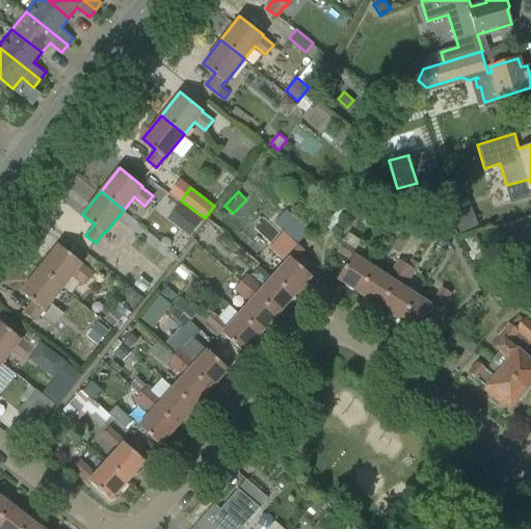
[(346,192),(322,222),(334,232),(357,202),(346,192)]
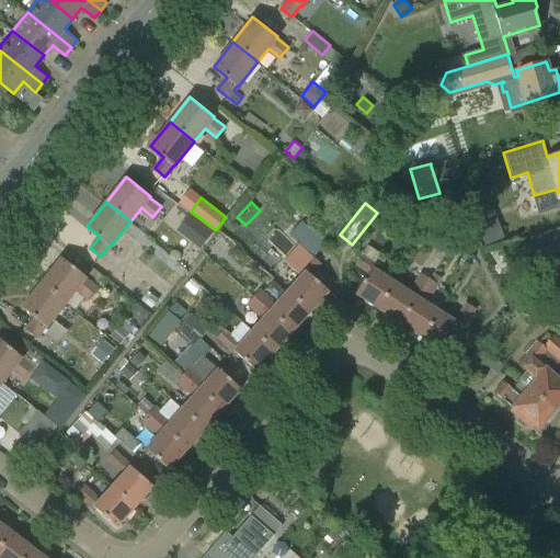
[(213,231),(190,214),(179,228),(202,247),(213,231)]
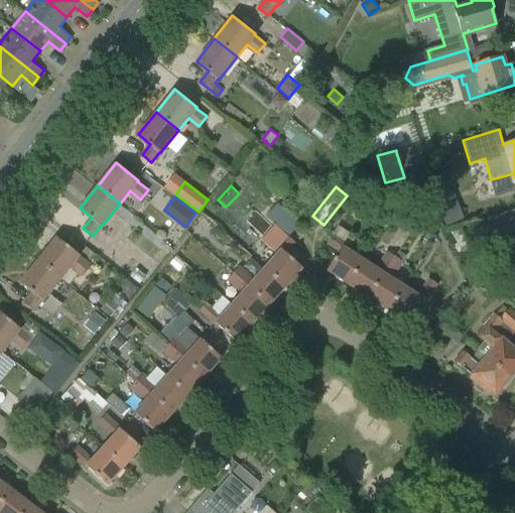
[(276,205),(265,217),(287,236),(298,223),(276,205)]
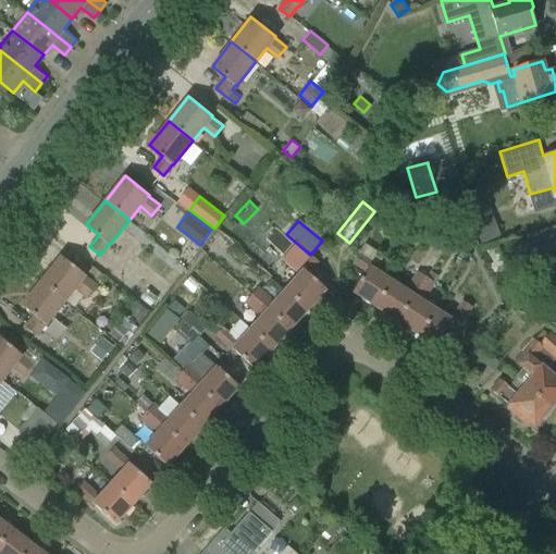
[(435,223),(430,232),(436,236),(443,226),(435,223)]
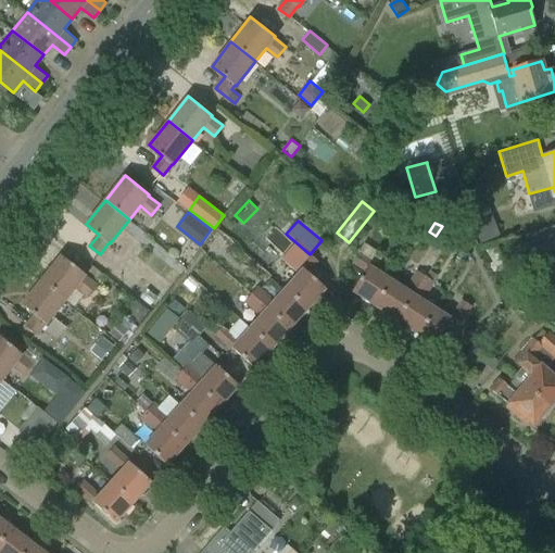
[(554,225),(527,235),(541,281),(554,277),(554,225)]
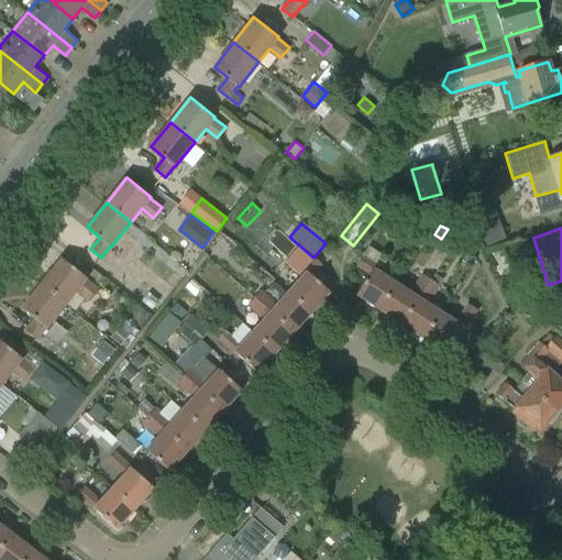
[(438,252),(432,260),(440,264),(444,257),(438,252)]
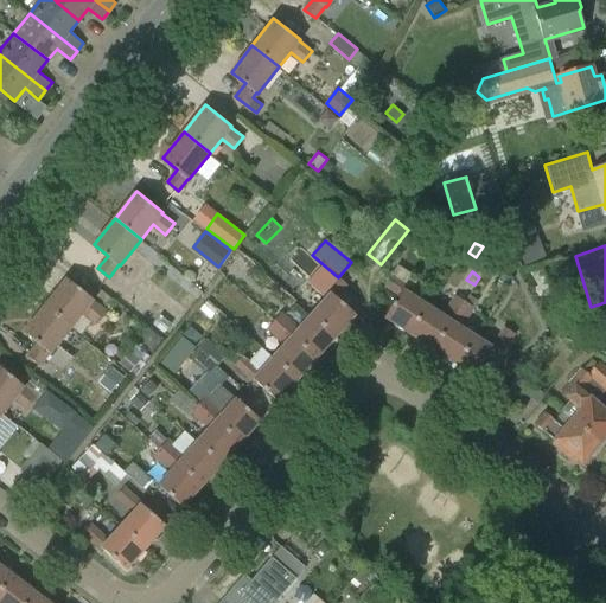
[(402,293),(388,315),(412,331),(431,303),(413,290),(415,287),(396,274),(389,283),(402,293)]
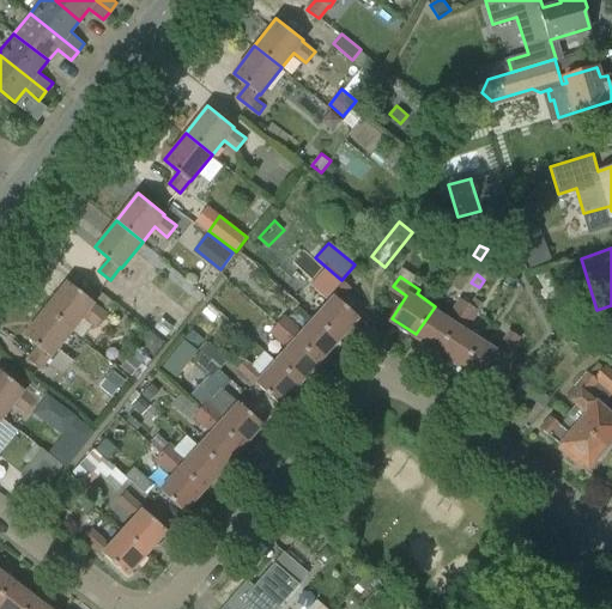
[(68,280),(47,308),(73,329),(85,315),(97,324),(107,312),(94,303),(95,302),(68,280)]
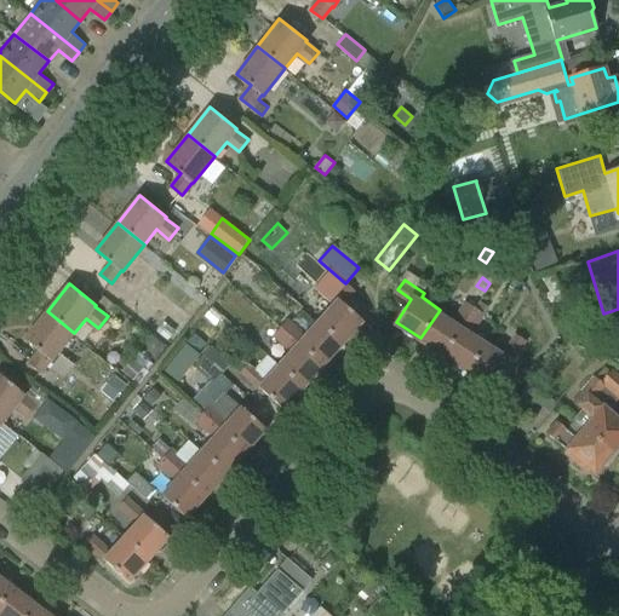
[(330,305),(316,321),(342,344),(361,322),(340,304),(351,292),(343,285),(326,303),(330,305)]
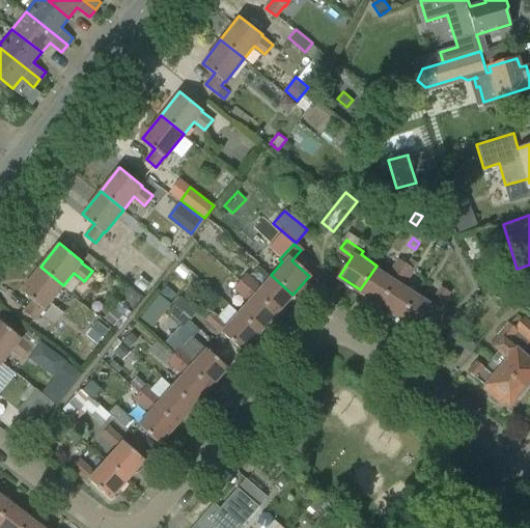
[(377,266),(360,289),(381,304),(409,262),(412,257),(415,253),(408,248),(401,257),(393,270),(394,271),(392,276),(377,266)]
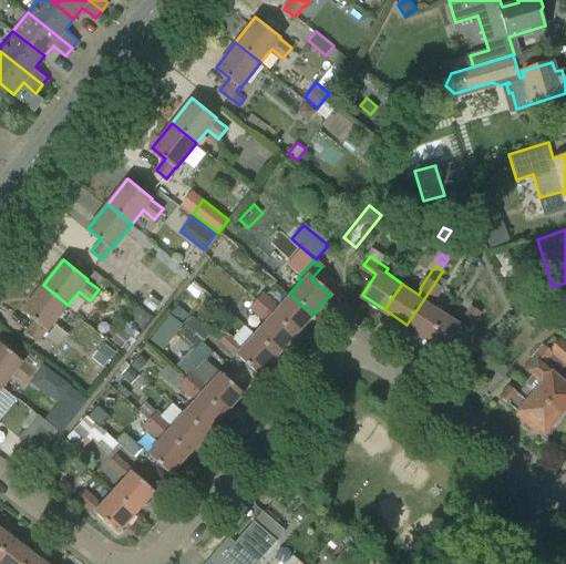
[(436,280),(407,325),(429,340),(448,313),(432,303),(430,301),(433,297),(434,298),(435,298),(448,280),(440,275),(436,280)]
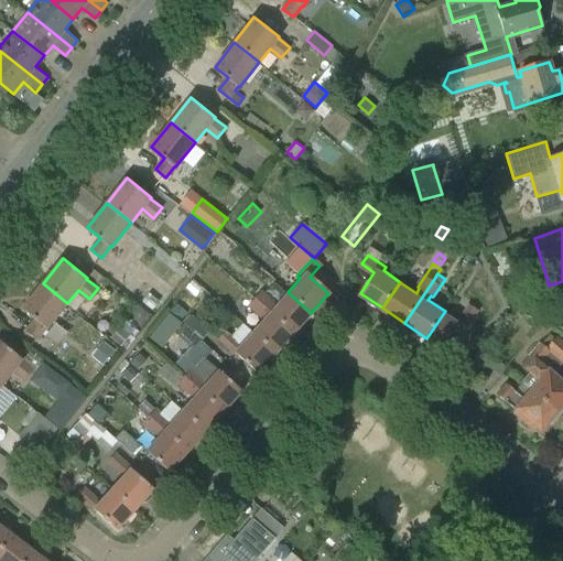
[(193,280),(186,288),(196,295),(202,288),(193,280)]
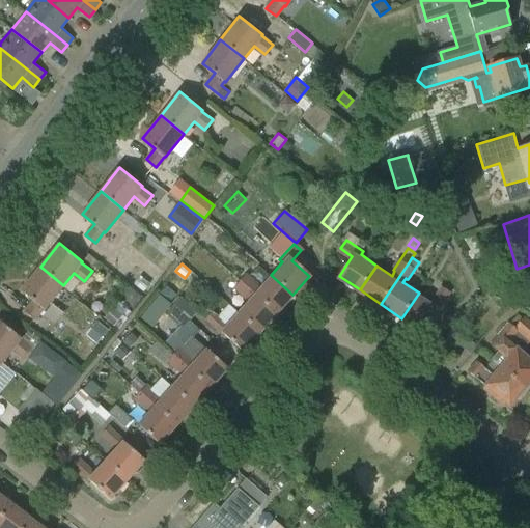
[(63,285),(40,267),(22,289),(34,300),(25,310),(35,318),(44,308),(45,308),(63,285)]
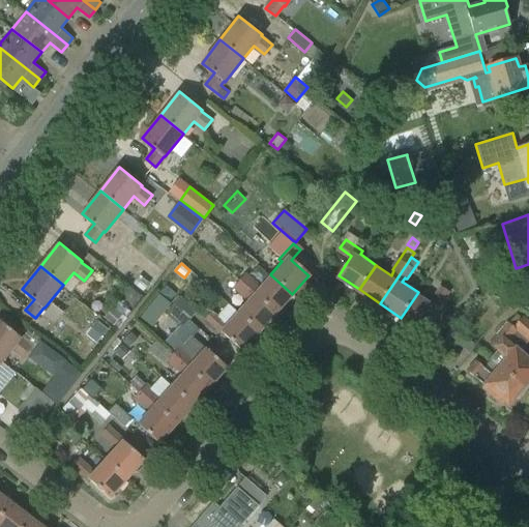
[(246,271),(239,280),(276,313),(292,294),(270,274),(260,286),(257,283),(258,281),(246,271)]
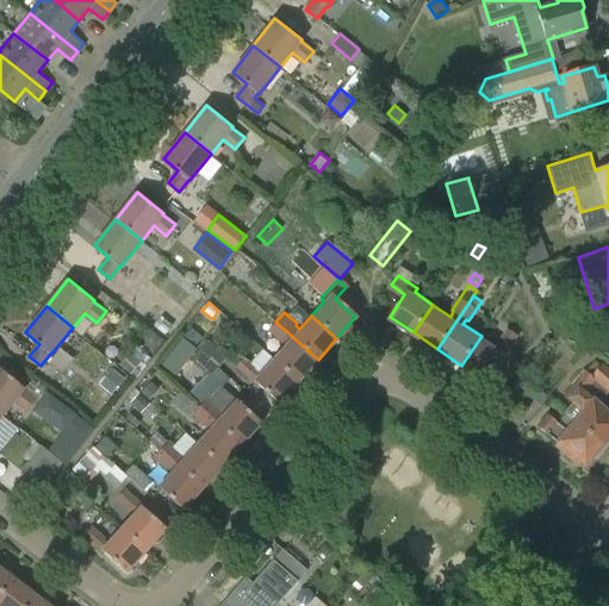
[(162,316),(155,324),(166,333),(173,324),(162,316)]
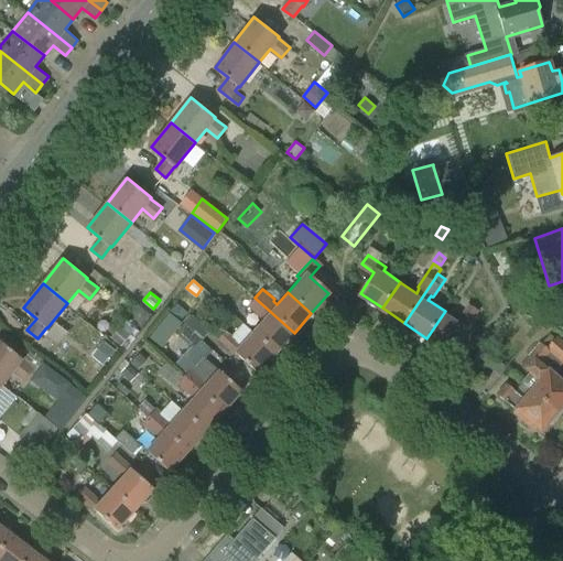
[(267,316),(253,332),(277,353),(294,333),(255,298),(249,304),(261,314),(262,313),(267,316)]
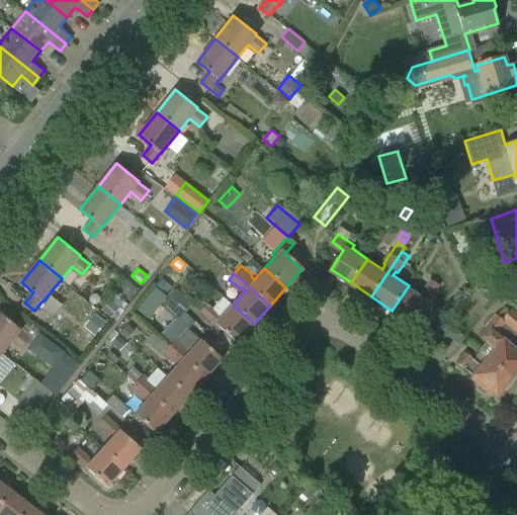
[(156,284),(166,292),(173,285),(163,277),(156,284)]
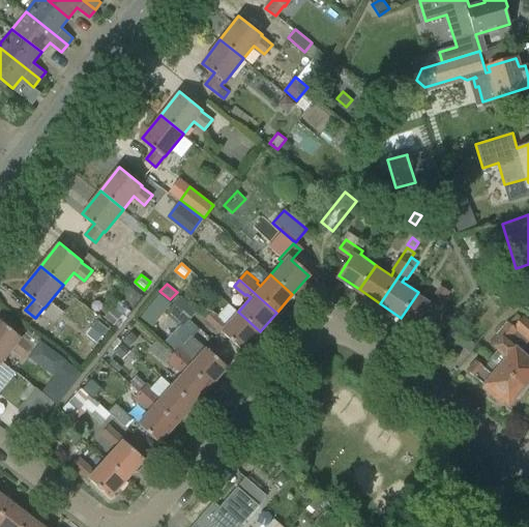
[(418,292),(401,318),(422,331),(429,321),(438,309),(439,309),(451,291),(443,286),(435,298),(436,298),(434,302),(418,292)]
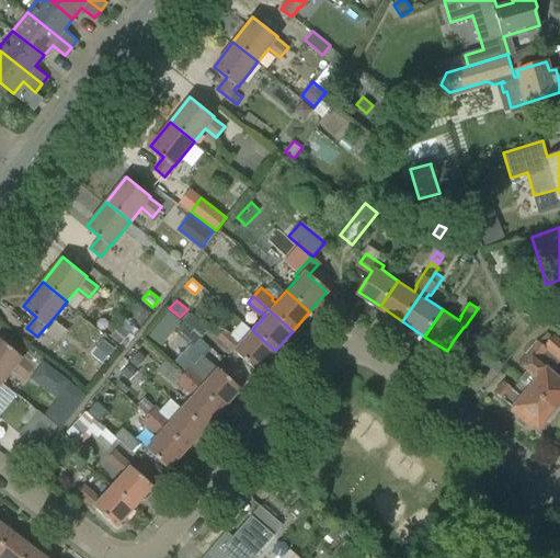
[(141,306),(137,310),(138,320),(144,325),(152,314),(141,306)]
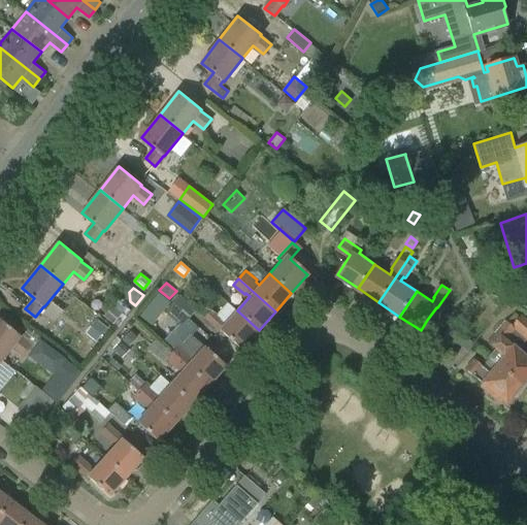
[(159,292),(152,299),(164,309),(170,301),(159,292)]
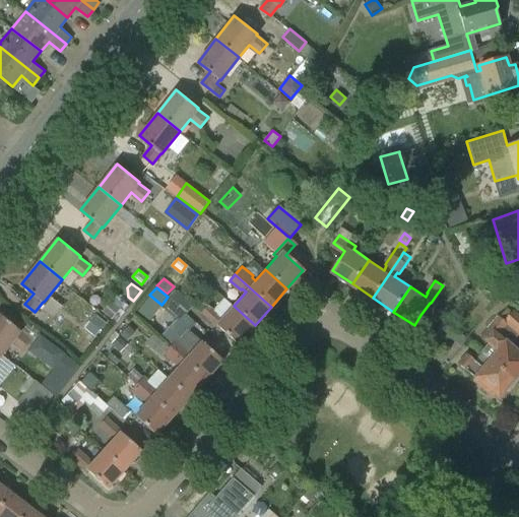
[(177,288),(170,297),(186,312),(194,304),(177,288)]
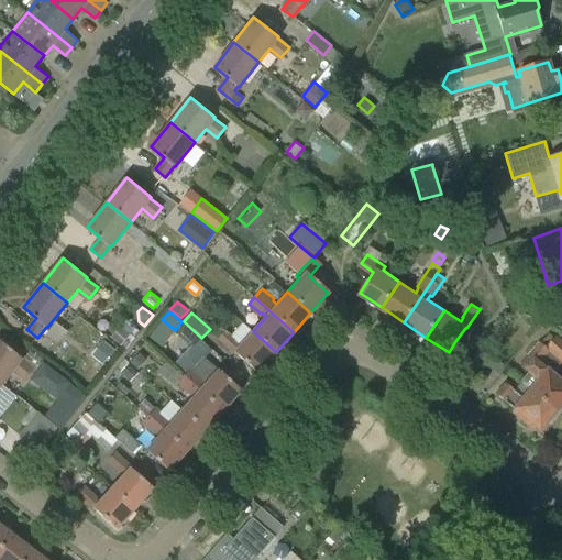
[(120,326),(112,336),(124,347),(133,337),(129,333),(134,327),(124,319),(120,326)]
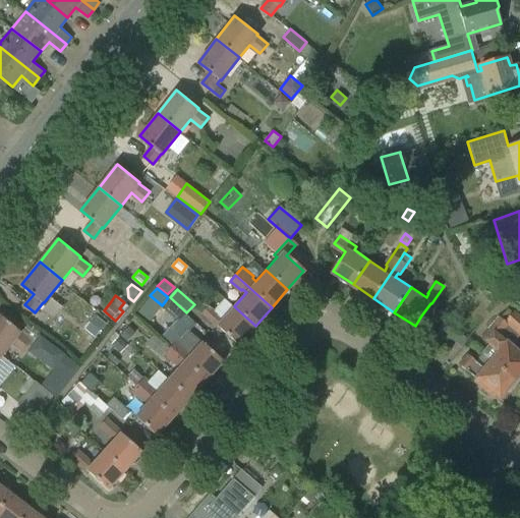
[(186,312),(170,297),(163,305),(179,321),(186,312)]
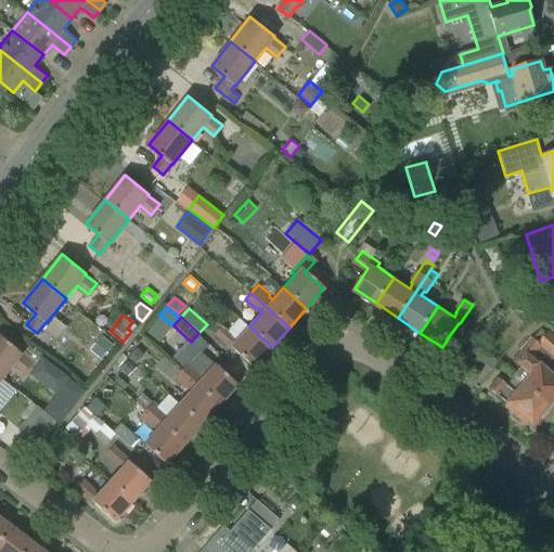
[(272,347),(249,326),(237,339),(233,336),(234,335),(222,324),(215,332),(232,347),(233,346),(255,366),(272,347)]
